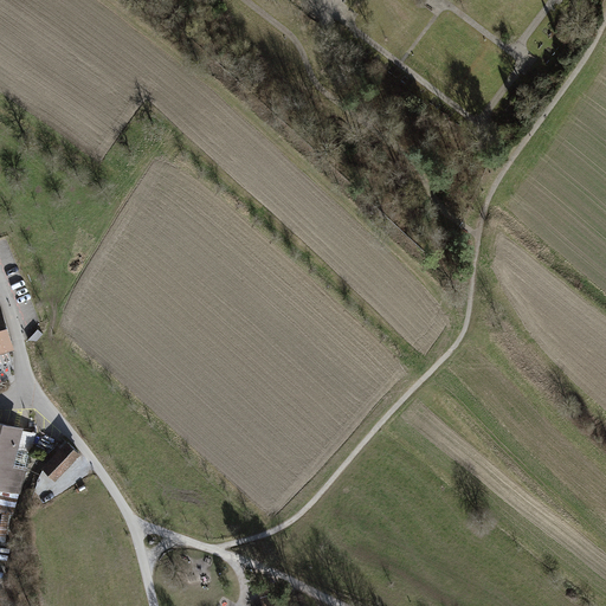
[(0,349),(13,346),(0,304),(0,303),(0,349)]
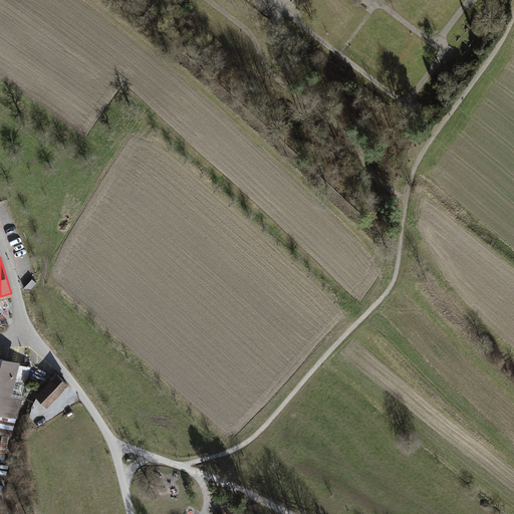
[(37,283),(32,279),(24,288),(31,289),(37,283)]
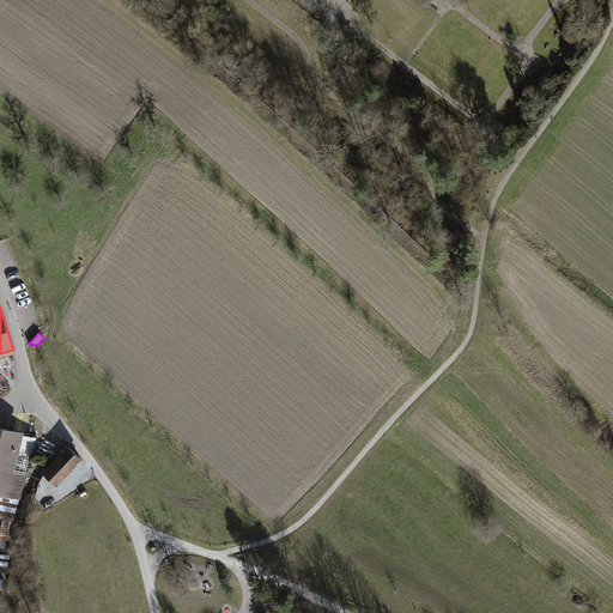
[(0,515),(12,519),(24,473),(8,469),(12,457),(17,436),(18,432),(0,428),(0,515)]
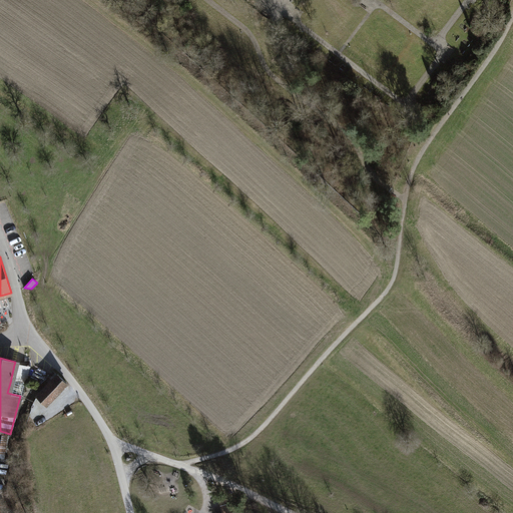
[(27,368),(14,365),(10,383),(22,386),(27,368)]
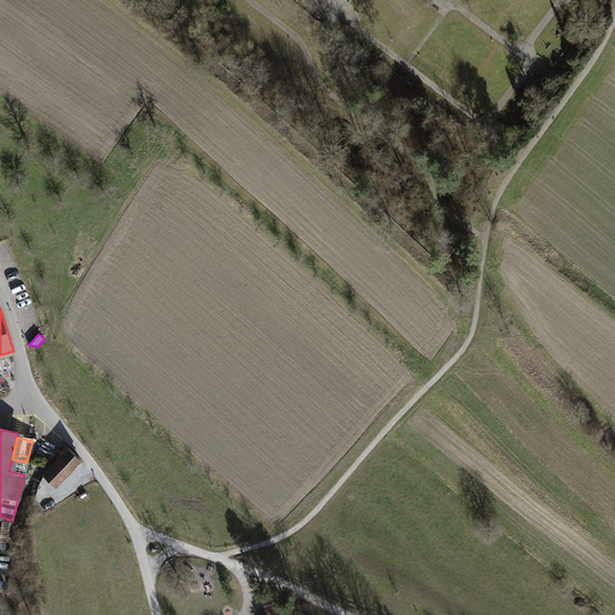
[(45,476),(55,485),(81,459),(70,449),(45,476)]
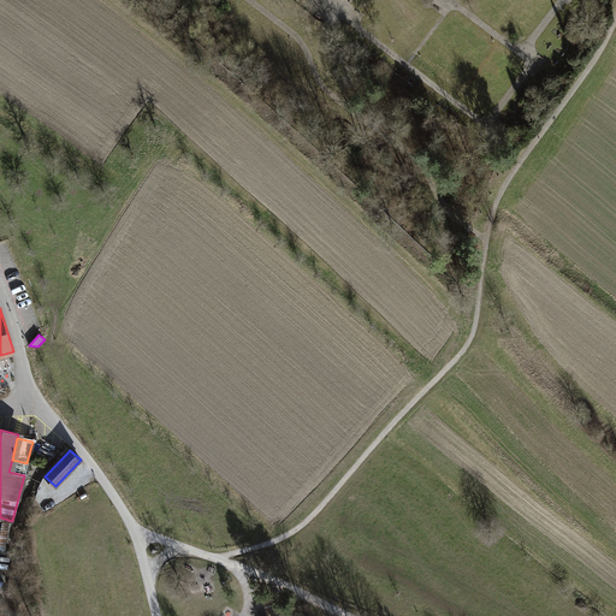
All buildings are outlined.
